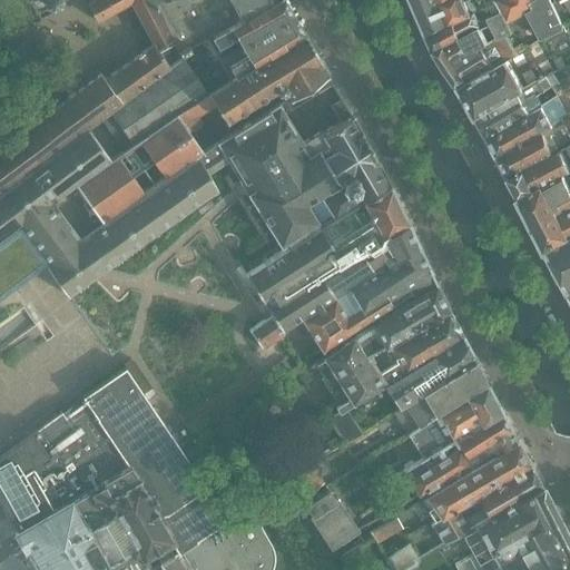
[(29,0),(36,12),(37,12),(40,19),(59,10),(60,9),(59,8),(57,3),(58,2),(58,0),(29,0)]
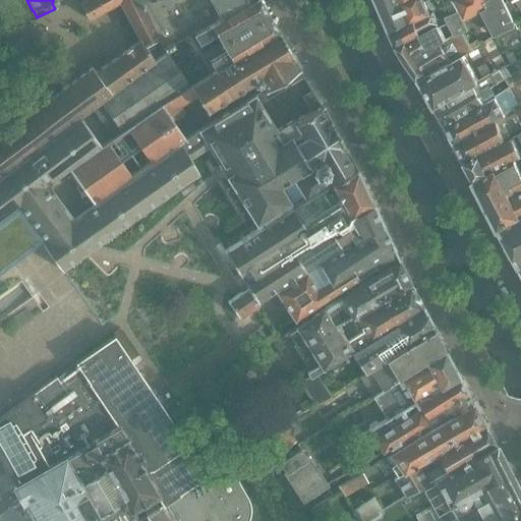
[(83,0),(78,3),(88,19),(118,2),(122,8),(130,23),(133,29),(138,40),(139,41),(143,44),(153,39),(157,37),(164,51),(174,45),(173,44),(184,37),(195,57),(200,54),(211,72),(231,59),(277,31),(274,24),(268,14),(258,0),(83,0)]
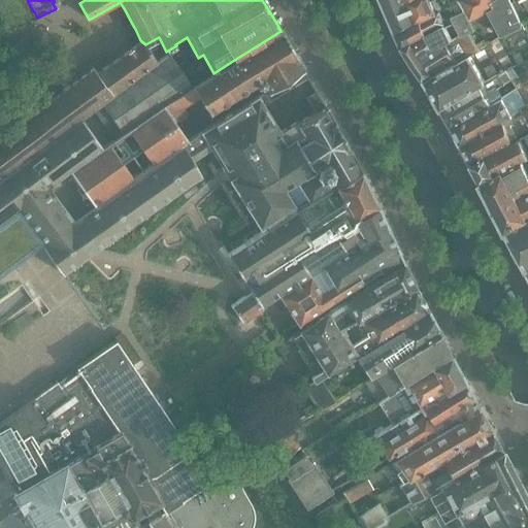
[(460,3),(459,0),(458,0),(382,0),(396,32),(460,3)]
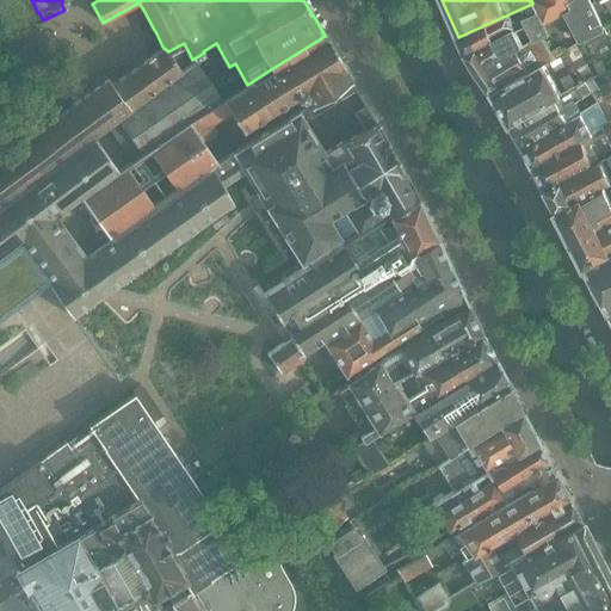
[(565,2),(568,0),(531,0),(532,4),(544,26),(566,16),(571,13),(565,2)]
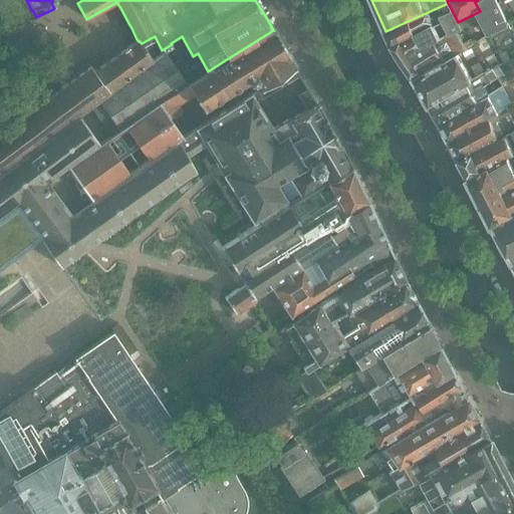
[(478,0),(475,2),(480,11),(476,13),(488,36),(495,33),(496,36),(511,27),(509,23),(497,0),(478,0)]
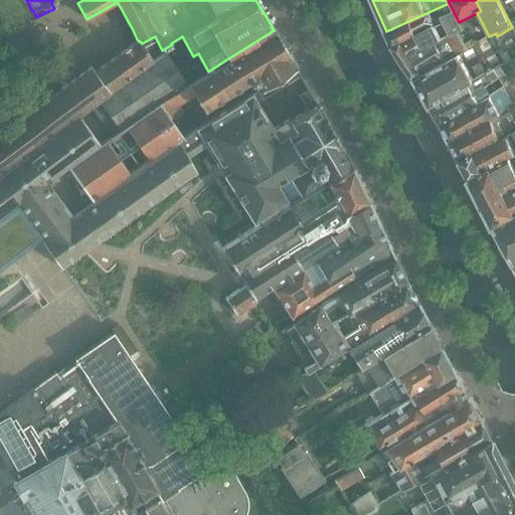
[(393,46),(444,23),(449,33),(452,31),(454,34),(458,32),(464,30),(459,22),(449,3),(386,31),(393,46)]
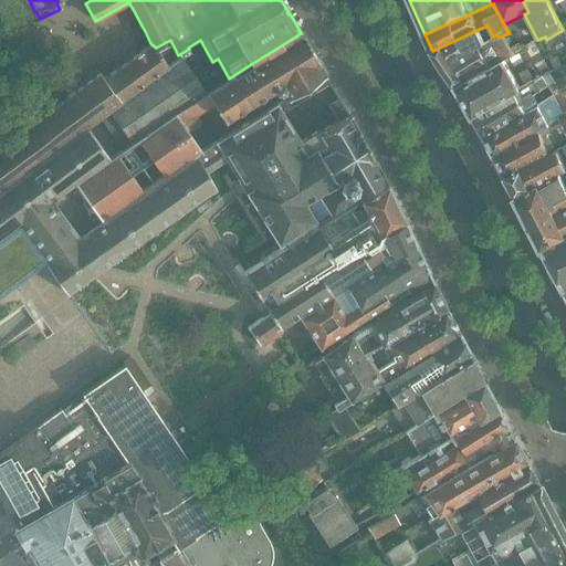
[(432,51),(442,67),(454,85),(456,86),(513,53),(503,35),(499,38),(496,34),(493,37),(488,25),(432,51)]
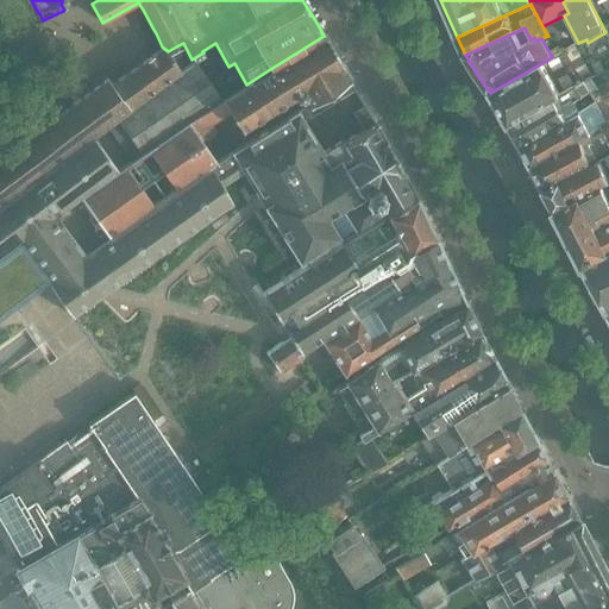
[(118,171),(81,198),(108,237),(177,189),(217,162),(196,133),(231,112),(242,130),(290,99),(293,104),(303,98),(308,105),(350,80),(325,36),(324,36),(270,69),(246,85),(223,100),(142,154),(118,171)]
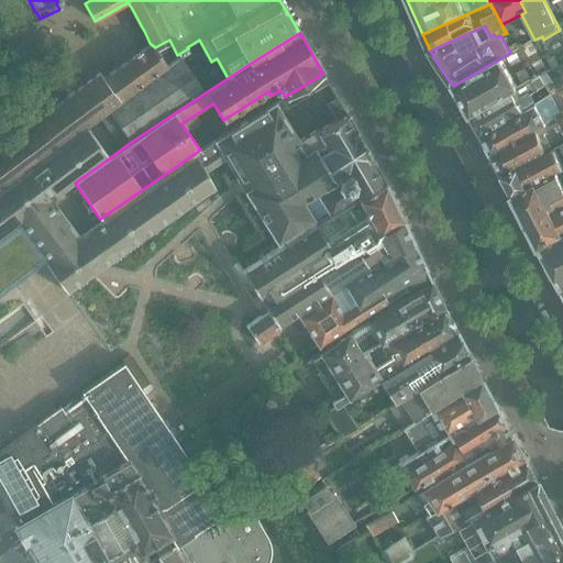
[(99,74),(98,75),(111,92),(118,88),(127,99),(167,66),(155,47),(151,44),(127,63),(102,79),(99,74)]
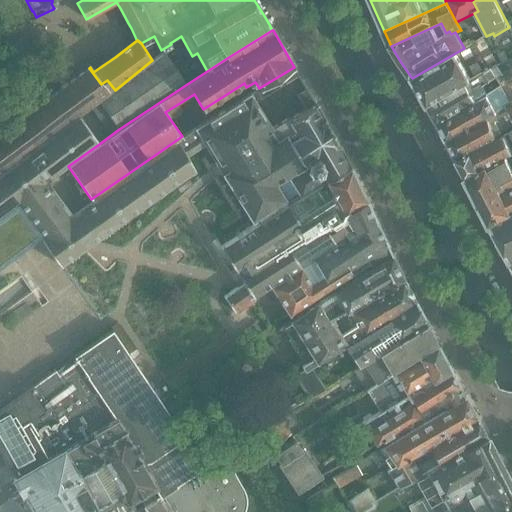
[(412,79),(422,96),(422,97),(427,106),(428,106),(502,64),(497,56),(485,63),(489,69),(483,73),(468,48),(465,49),(464,48),(412,78),(412,79)]
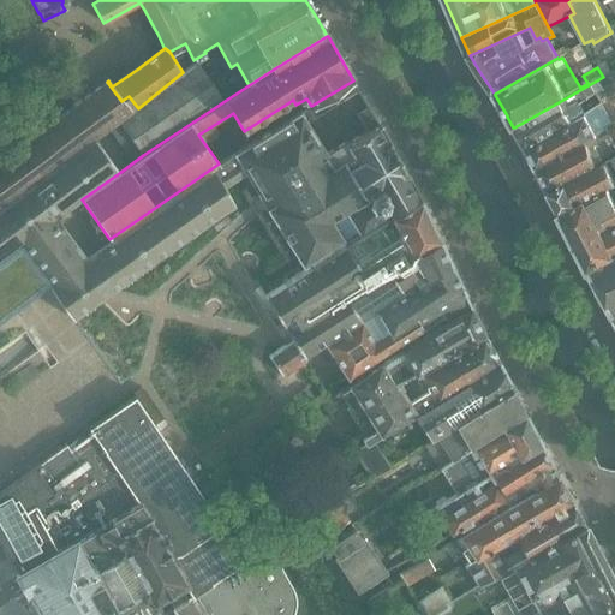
[(598,65),(603,76),(610,72),(605,61),(598,65)]
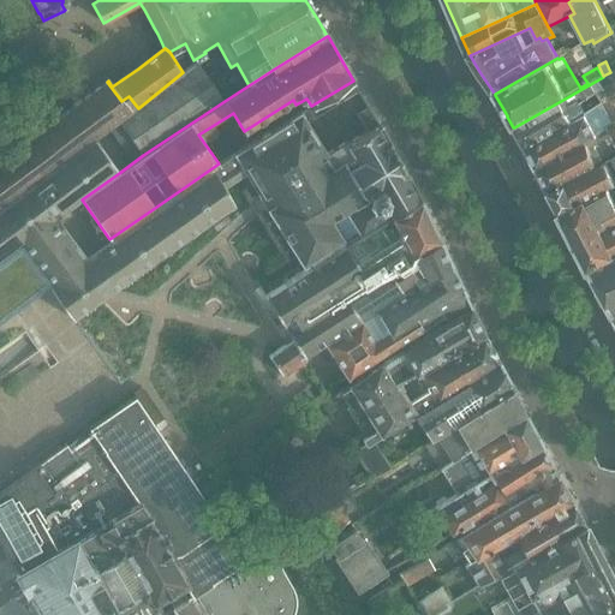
[(138,108),(120,123),(143,155),(225,101),(198,63),(183,72),(138,108)]
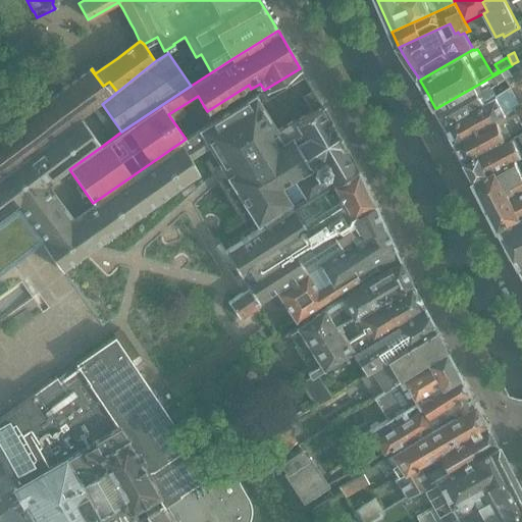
[(512,65),(436,108),(447,125),(492,101),(491,100),(497,97),(491,87),(516,73),(512,65)]
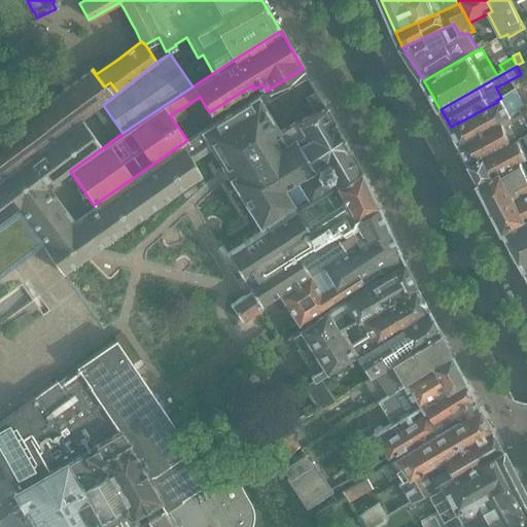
[(103,105),(118,93),(110,82),(104,86),(92,70),(0,138),(0,180),(82,120),(81,118),(102,103),(103,105)]
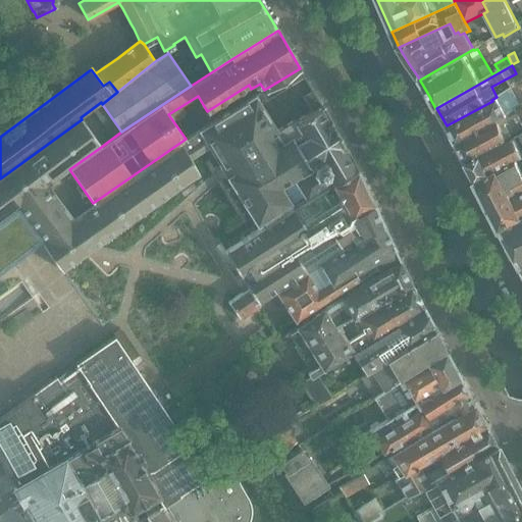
[(491,100),(492,101),(447,125),(465,160),(470,157),(489,148),(521,129),(521,103),(515,107),(506,91),(497,97),(491,100)]
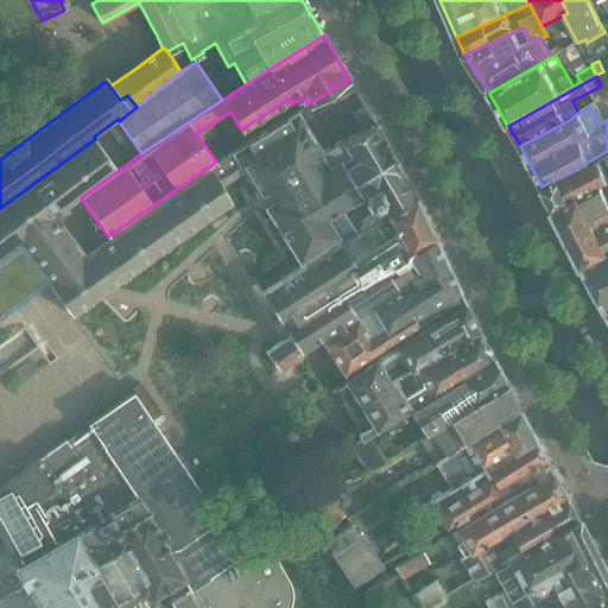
[(305,257),(309,263),(292,273),(293,276),(413,197),(400,169),(392,153),(377,126),(374,122),(352,137),(346,140),(343,138),(323,150),(298,111),(216,162),(177,189),(108,236),(89,248),(81,247),(56,215),(21,241),(51,282),(49,283),(73,316),(107,291),(234,202),(221,183),(242,170),(261,200),(299,260),(305,257)]
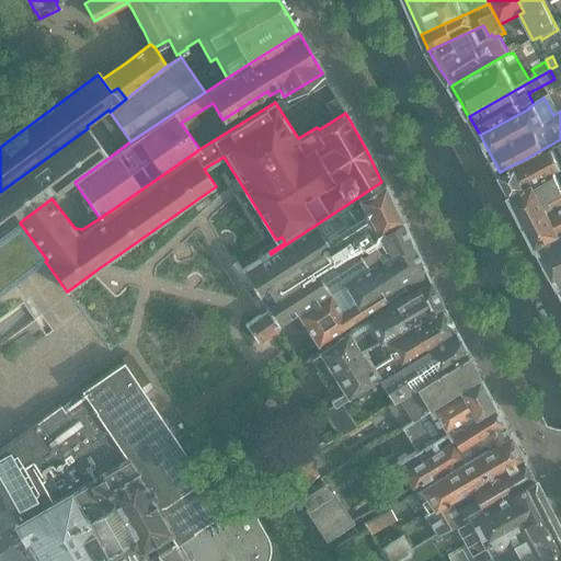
[(20,222),(52,198),(75,182),(109,158),(88,128),(0,192),(0,290),(19,278),(45,261),(47,260),(20,222)]
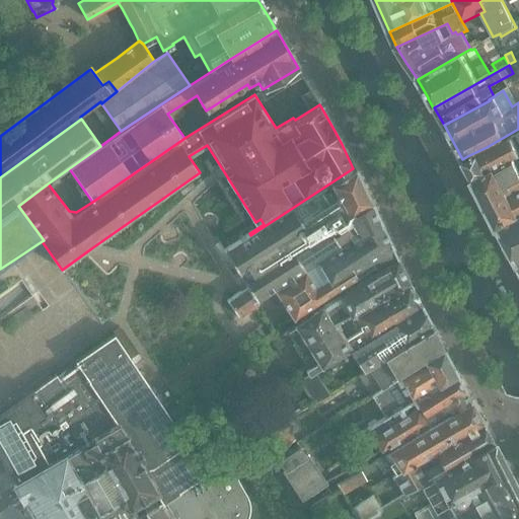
[(465,161),(463,162),(474,181),(518,156),(518,147),(517,149),(511,137),(474,156),(472,157),(472,158),(465,162),(465,161)]
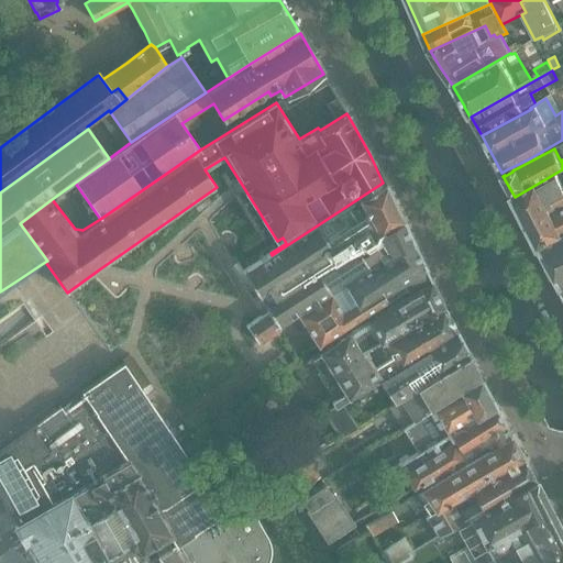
[(562,169),(515,197),(514,197),(538,243),(562,230),(562,169)]
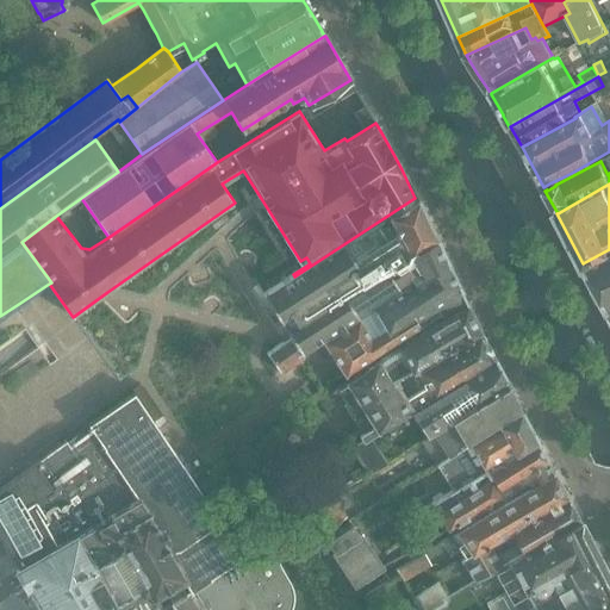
[(293,274),(262,294),(282,325),(291,337),(293,336),(310,325),(302,311),(397,249),(398,251),(406,247),(411,255),(435,240),(415,198),(294,277),(293,274)]
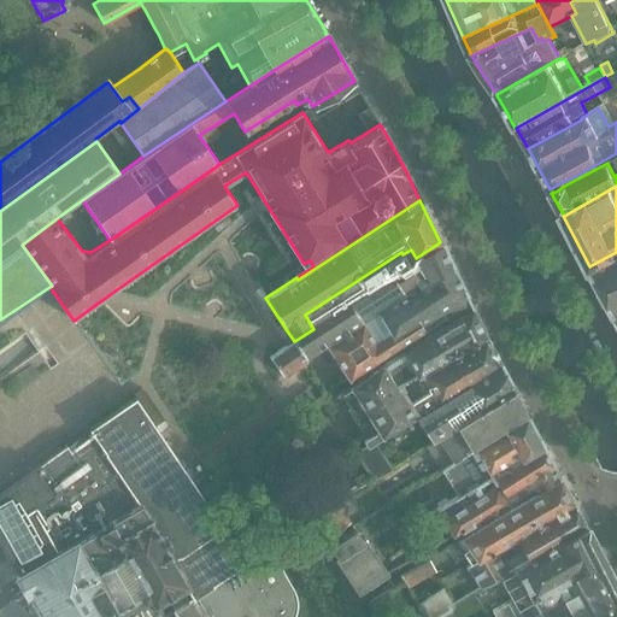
[(401,252),(305,315),(313,329),(324,323),(334,339),(451,265),(440,242),(416,258),(411,250),(403,254),(401,252)]
